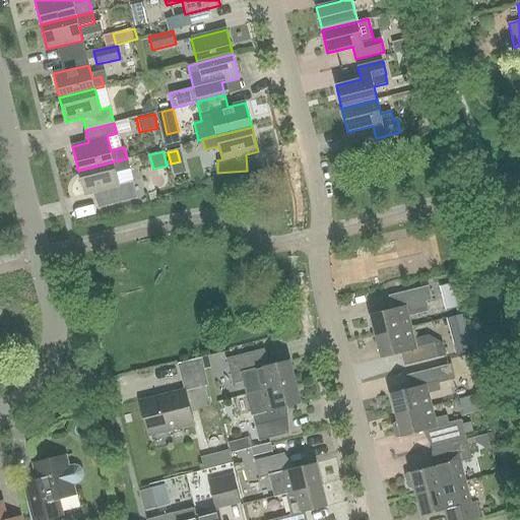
[(78,171),(84,195),(102,191),(106,206),(137,198),(133,181),(120,185),(117,173),(130,170),(127,158),(78,171)]
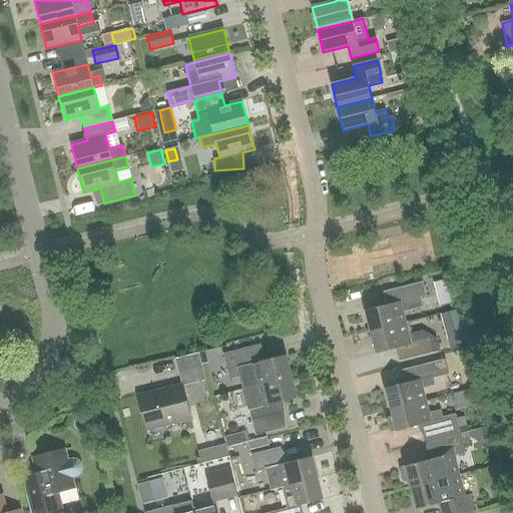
[(423,308),(420,298),(426,297),(423,282),(388,291),(391,304),(365,311),(371,332),(406,324),(403,313),(423,308)]
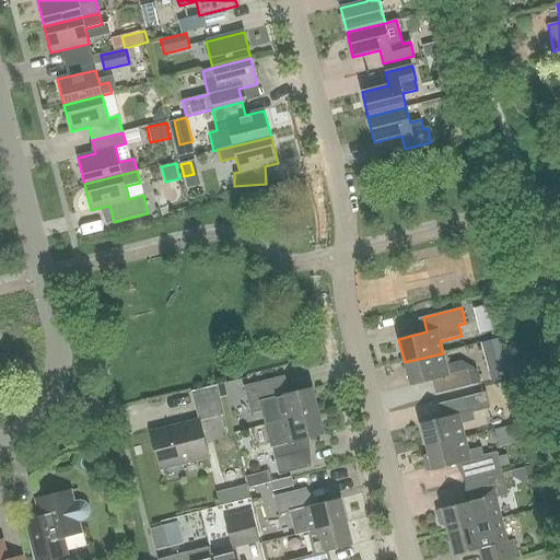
[(445,392),(473,385),(480,383),(477,370),(462,361),(446,365),(443,353),(405,362),(410,386),(442,378),(445,392)]
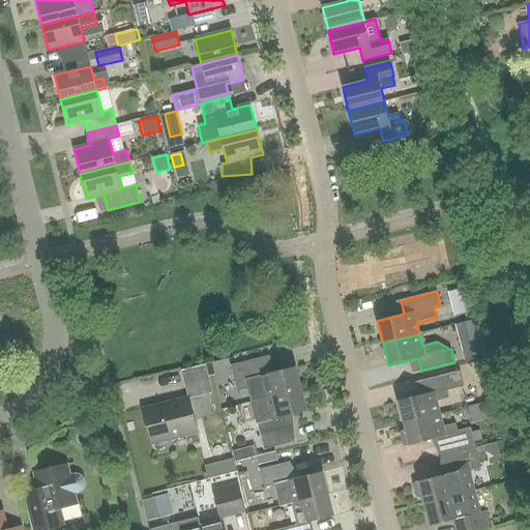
[(246,389),(251,402),(301,389),(295,366),(273,373),(269,356),(231,365),(237,391),(246,389)]
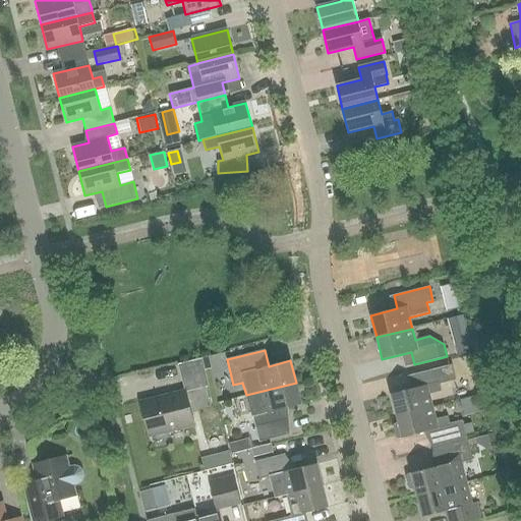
[(209,387),(201,359),(177,365),(184,392),(209,387)]
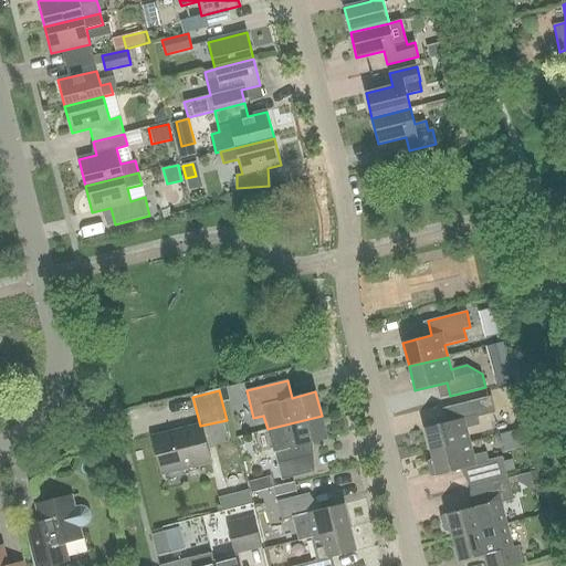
[(456,420),(425,429),(431,452),(470,442),(465,429),(479,426),(478,418),(495,413),(491,397),(452,407),(456,420)]
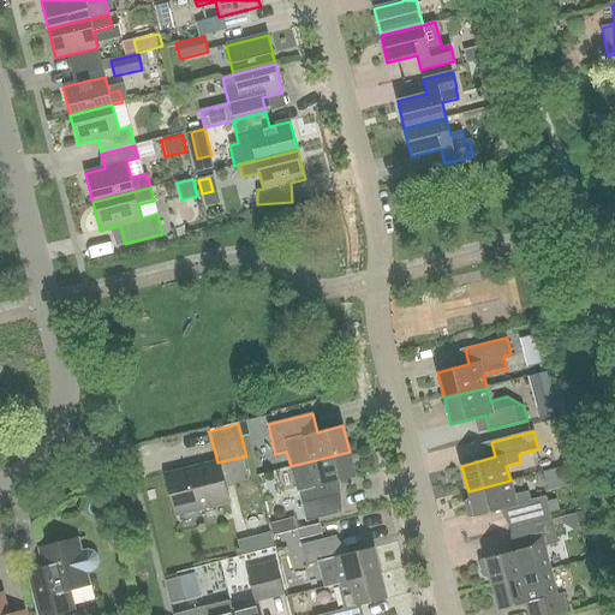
[(350,452),(291,466),(297,493),(298,493),(305,523),(341,513),(333,483),(356,478),(350,452)]
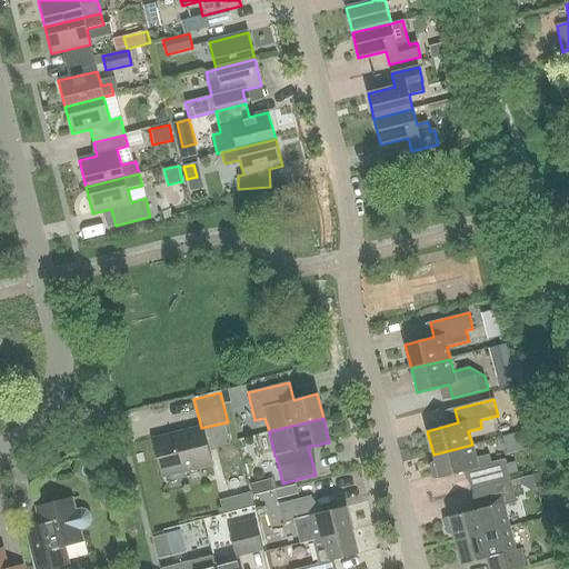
[(153,440),(162,476),(211,463),(202,429),(153,440)]
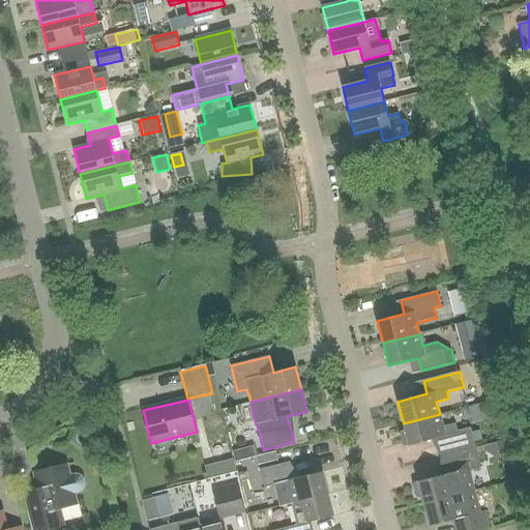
[(455,423),(443,427),(440,414),(404,423),(406,431),(401,432),(400,434),(403,445),(405,446),(409,445),(409,446),(437,439),(441,457),(475,448),(470,428),(458,432),(455,423)]
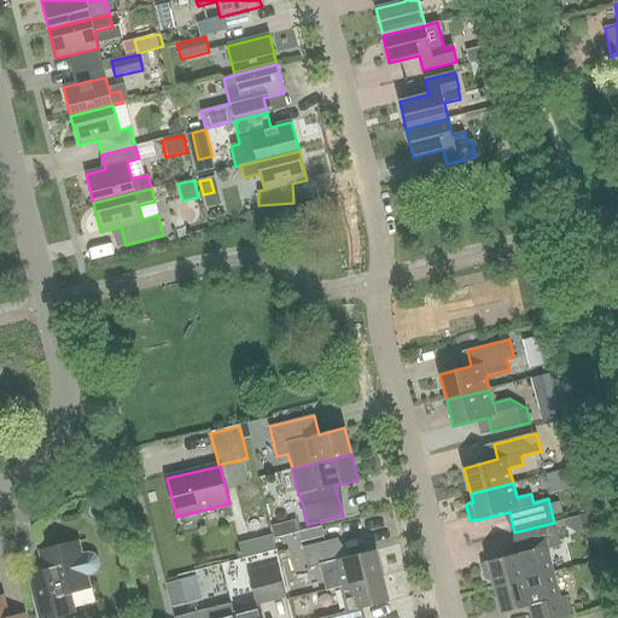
[(277,523),(279,534),(301,530),(299,518),(277,523)]
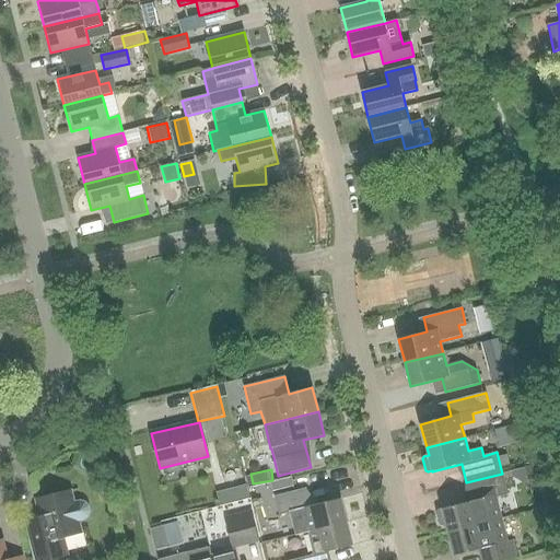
[(442,509),(442,510),(438,511),(436,513),(440,525),(442,526),(446,525),(448,533),(502,518),(497,498),(508,494),(502,474),(466,482),(471,501),(442,509)]
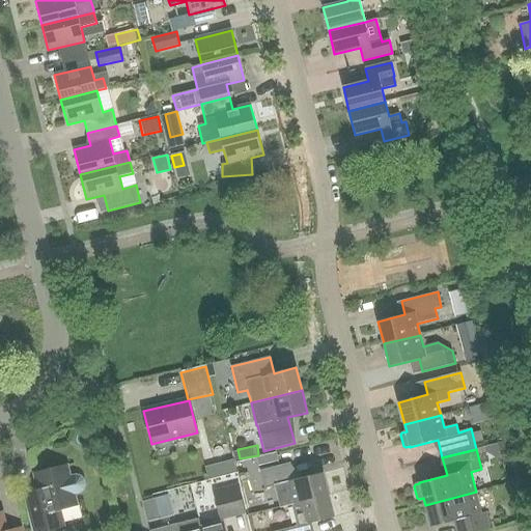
[(215,478),(235,473),(232,456),(214,460),(213,466),(215,478)]
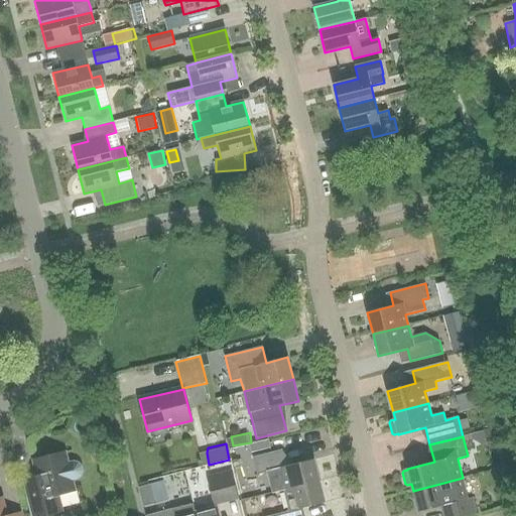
[(279,470),(284,490),(319,481),(313,460),(286,467),(282,449),(253,458),(257,475),(279,470)]
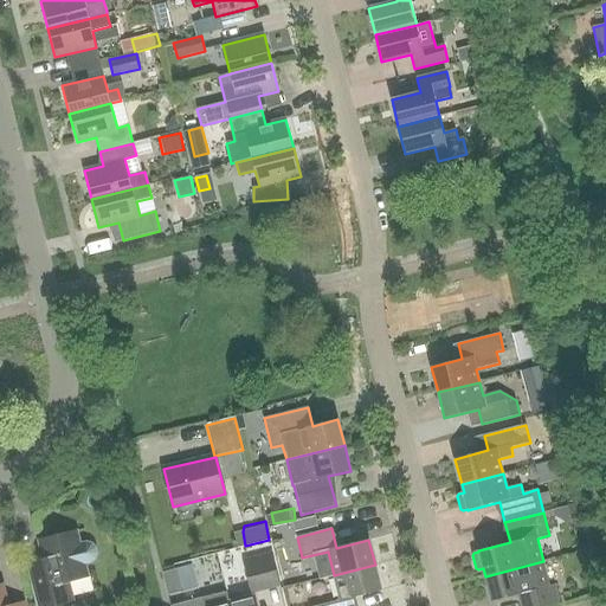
[(76,532),(39,541),(44,560),(27,565),(38,605),(53,605),(73,601),(69,582),(88,578),(84,566),(90,565),(91,563),(94,562),(94,561),(95,560),(96,559),(97,556),(97,554),(97,553),(97,552),(96,549),(95,548),(94,546),(92,546),(92,545),(91,543),(88,542),(85,542),(78,543),(76,532)]
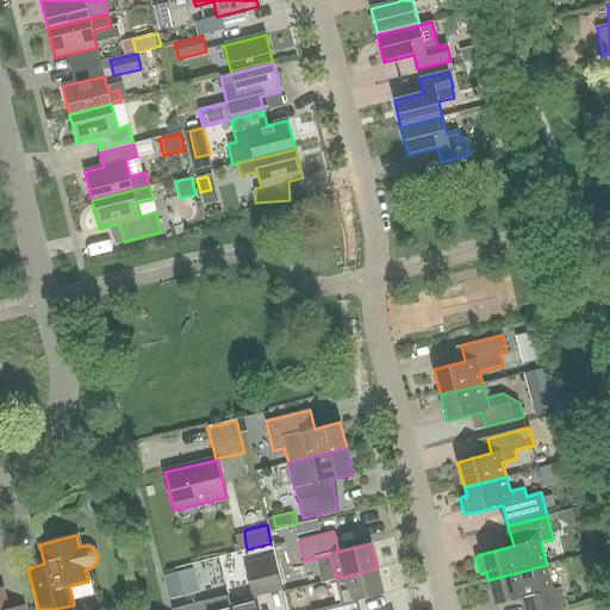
[(253,598),(282,590),(273,556),(243,564),(253,598)]
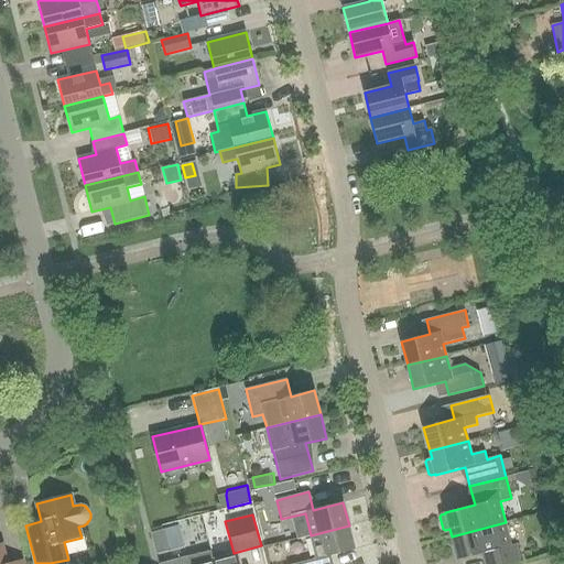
[(452,537),(457,560),(486,553),(488,563),(512,563),(520,562),(516,544),(511,545),(506,522),(452,537)]
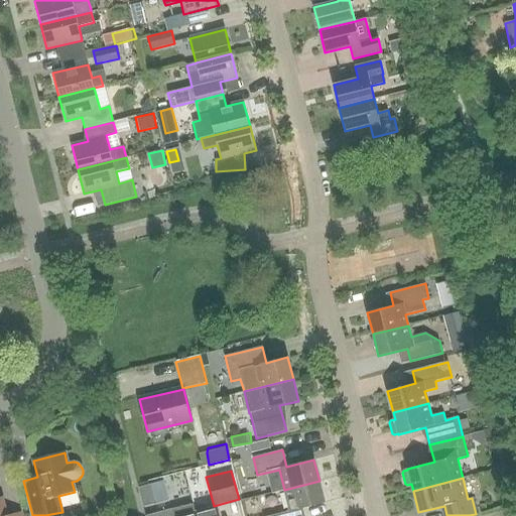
[(144,503),(170,500),(167,480),(142,483),(144,503)]
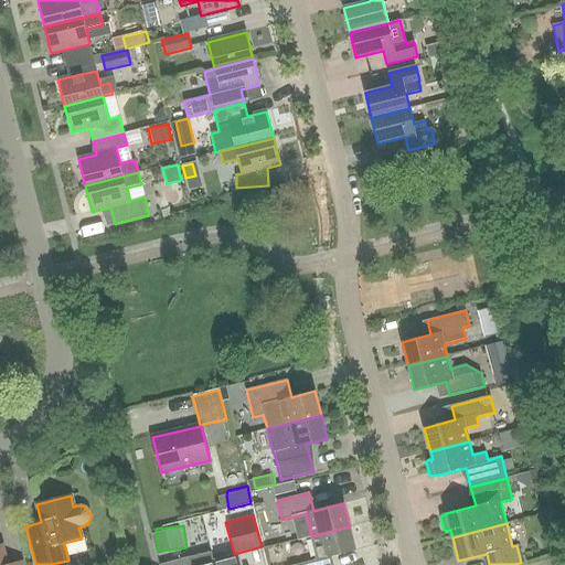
[(350,526),(311,536),(317,560),(296,564),(333,564),(331,556),(355,551),(350,526)]
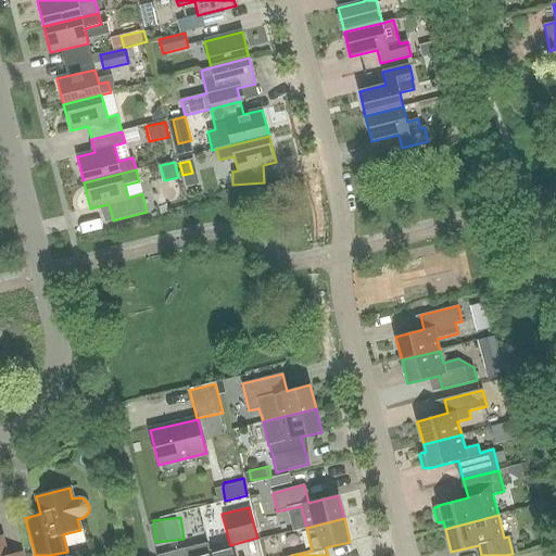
[(7,555),(1,536),(0,536),(0,555),(22,555),(21,553),(7,555)]
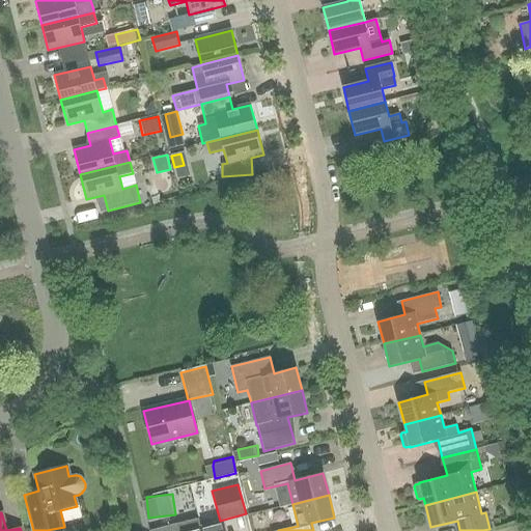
[(201,530),(201,527),(198,519),(176,524),(149,530),(148,530),(201,530)]
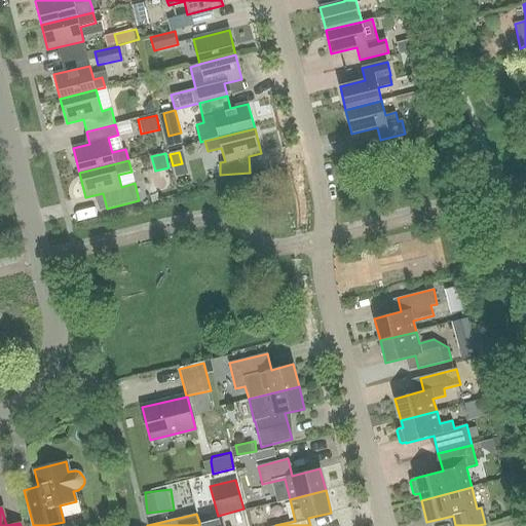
[(223,525),(221,517),(199,522),(199,525),(223,525)]
